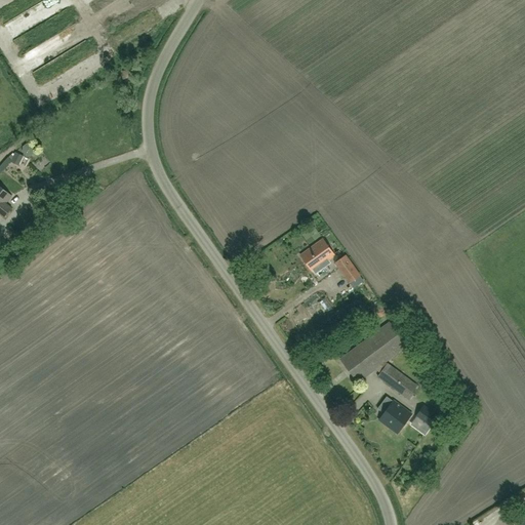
[(0,206),(8,213),(11,208),(6,203),(11,196),(0,186),(0,206)]
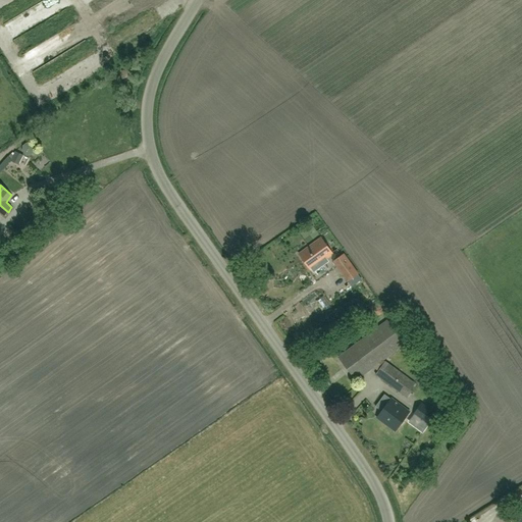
[(311,270),(333,255),(321,238),(299,254),(311,270)]
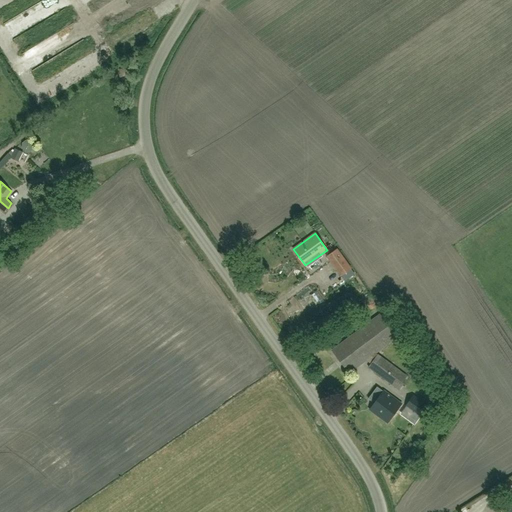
[(341,276),(351,269),(337,250),(327,257),(341,276)]
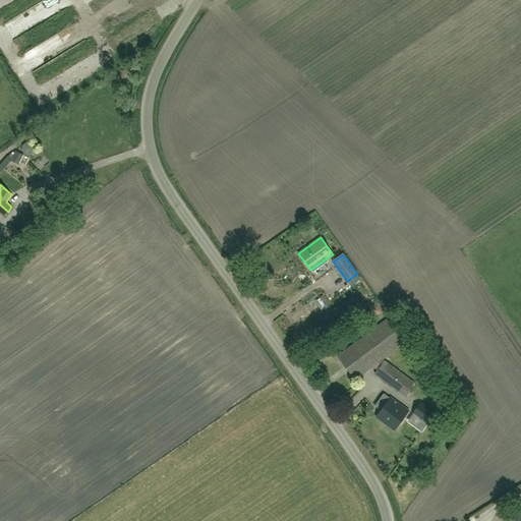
[(399,319),(392,324),(402,338),(409,332),(399,319)]
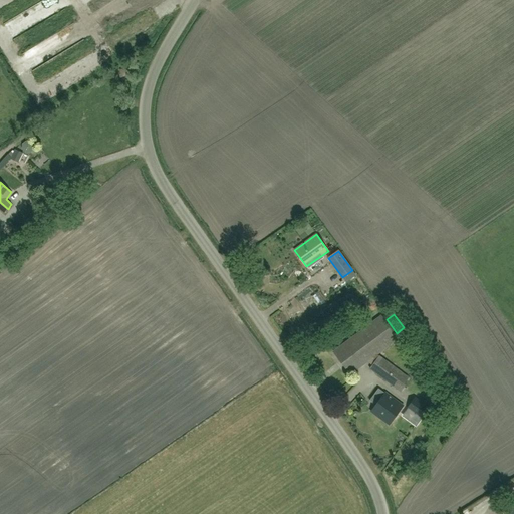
[(402,392),(411,378),(376,354),(400,337),(382,315),(333,352),(350,374),(367,361),(372,365),(370,368),(402,392)]
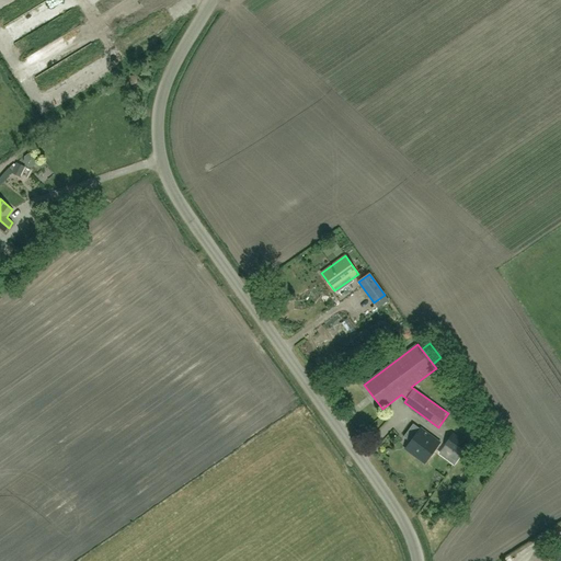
[(413,424),(407,434),(413,438),(405,449),(424,464),(439,443),(421,428),(420,430),(413,424)]
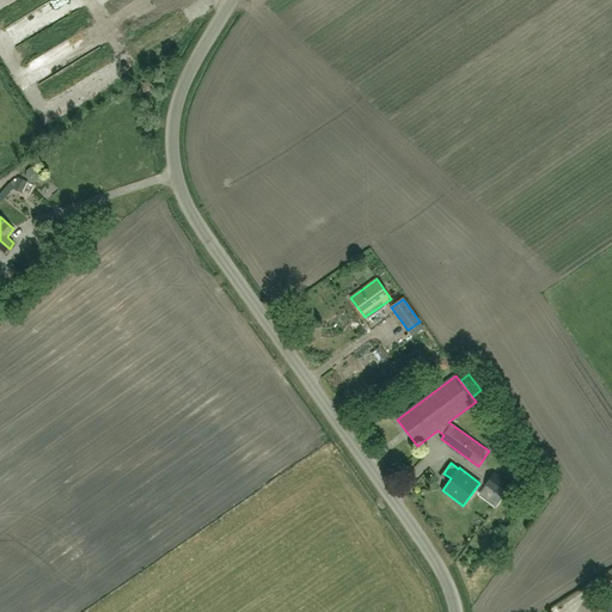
[(503,499),(513,485),(494,472),(484,487),(503,499)]
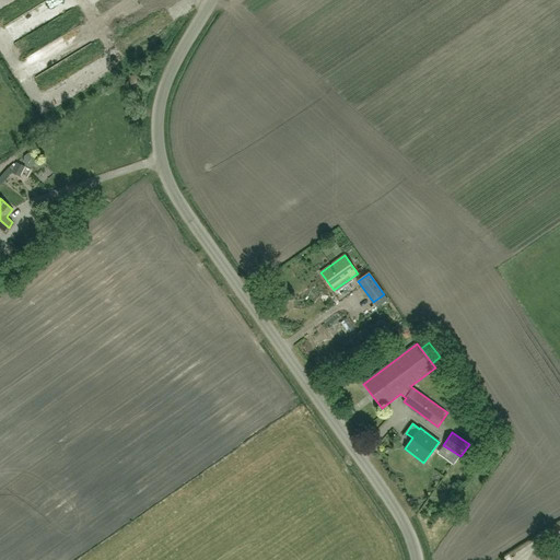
[(559,559),(559,545),(549,551),(553,559),(559,559)]
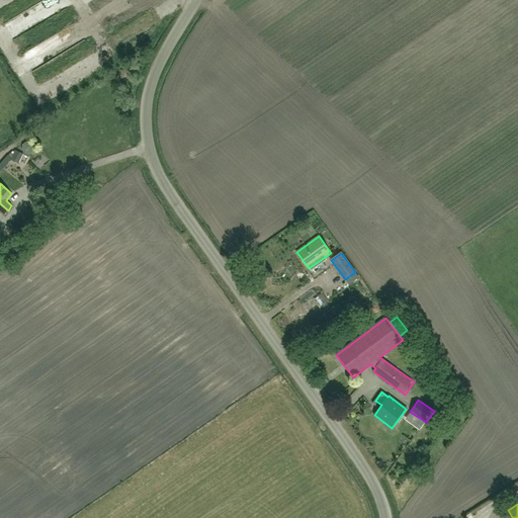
All buildings are outlined.
